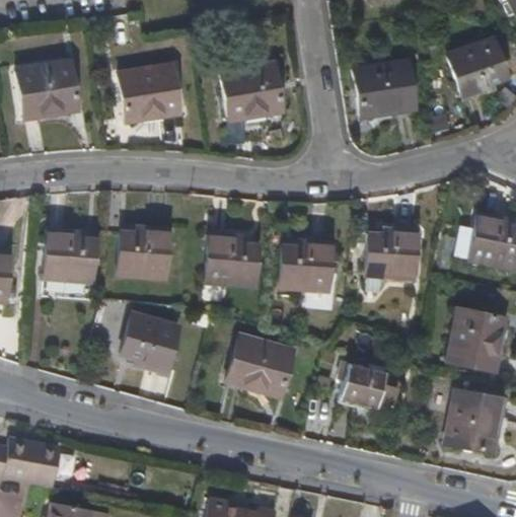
[(515,0),(504,0),(515,23),(515,0)]
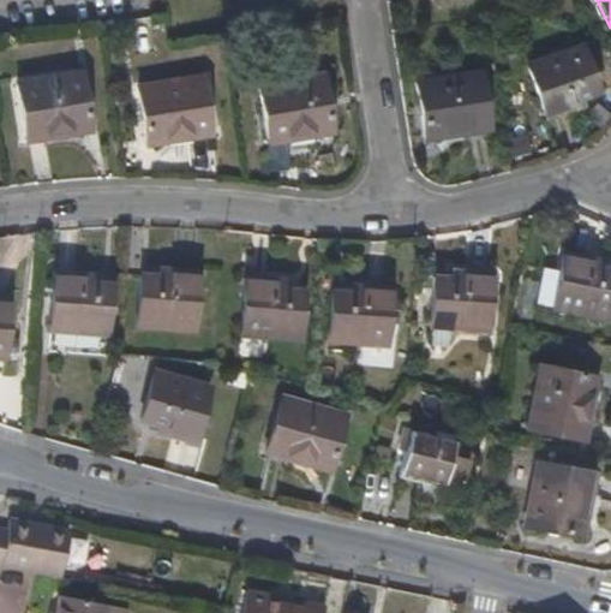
[(597,93),(582,49),(531,66),(547,117),(573,108),(570,100),(597,93)]
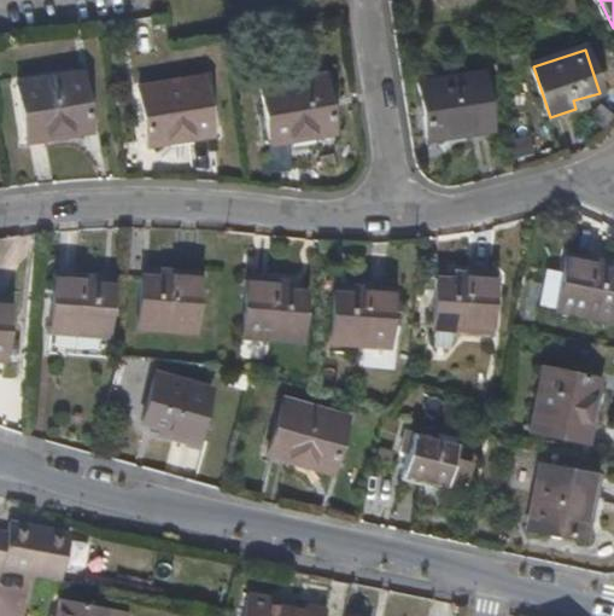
[(495,132),(485,76),(421,83),(431,141),(495,132)]
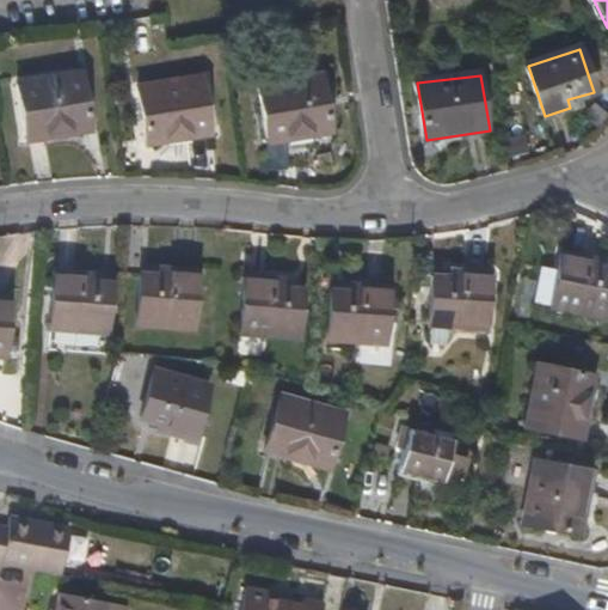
[(88,134),(79,78),(19,87),(29,144),(88,134)]
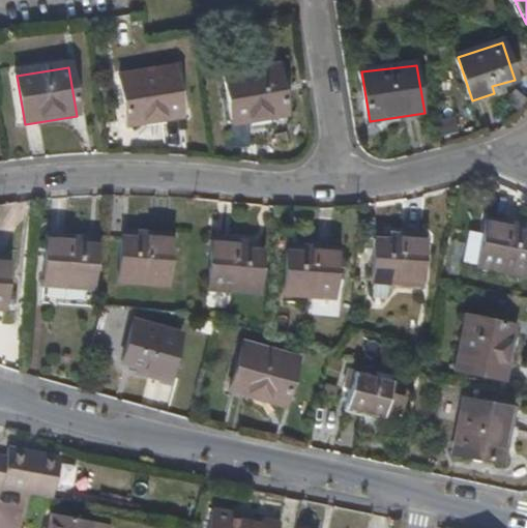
[(288,117),(281,68),(228,77),(235,126),(288,117)]
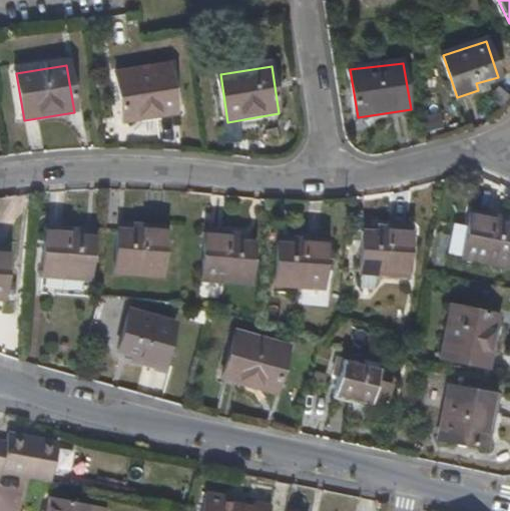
[(178,114),(170,67),(118,76),(125,122),(178,114)]
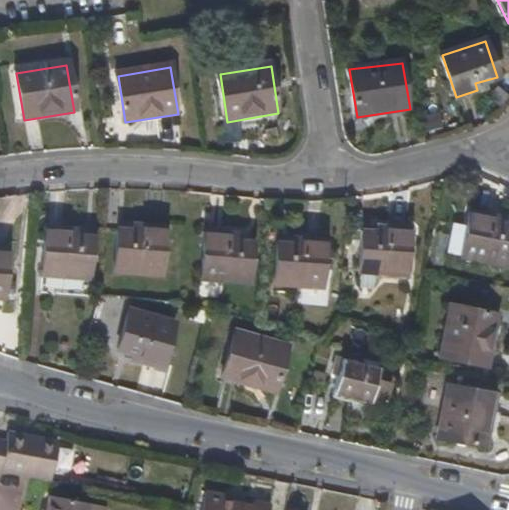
[(508,228),(497,226),(498,219),(472,214),(463,258),(508,267),(508,228)]
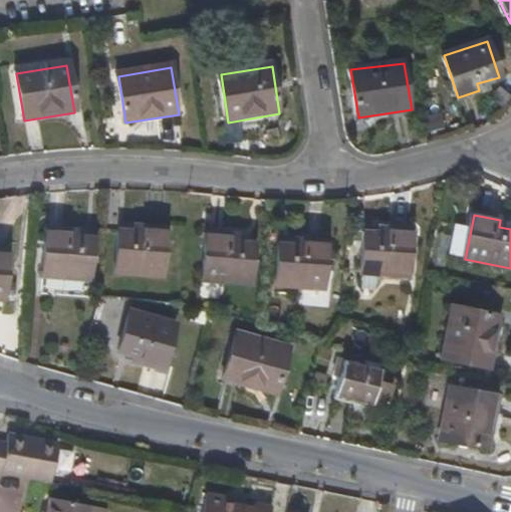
[(121,234),(118,273),(171,277),(173,229),(147,227),(147,236),(121,234)]
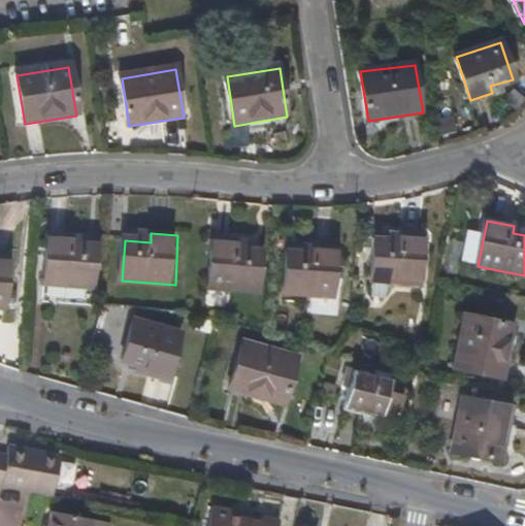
[(374,241),(370,282),(421,286),(425,237),(401,235),(400,243),(374,241)]
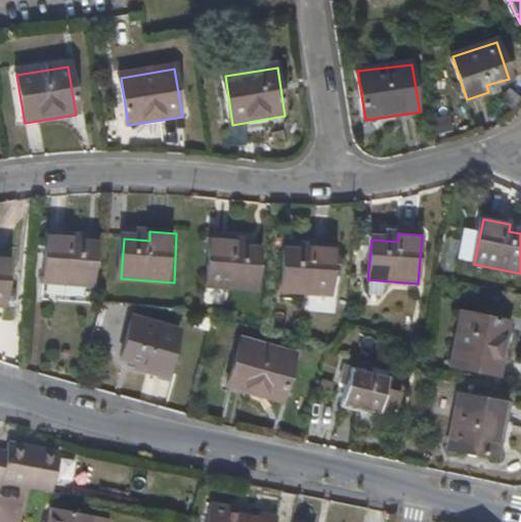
[(48,235),(44,284),(93,288),(96,249),(74,247),(75,237),(48,235)]
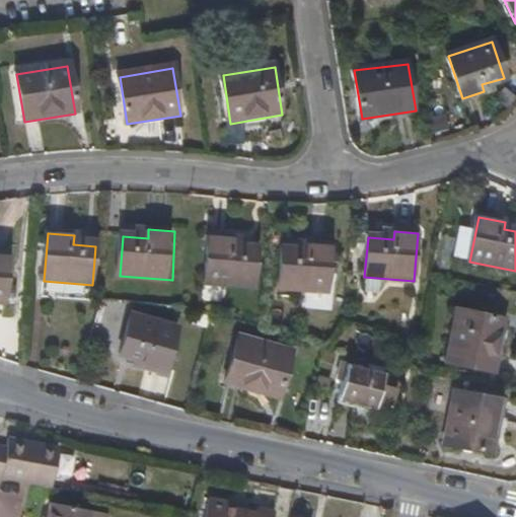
[(456,235),(452,256),(467,260),(471,238),(456,235)]
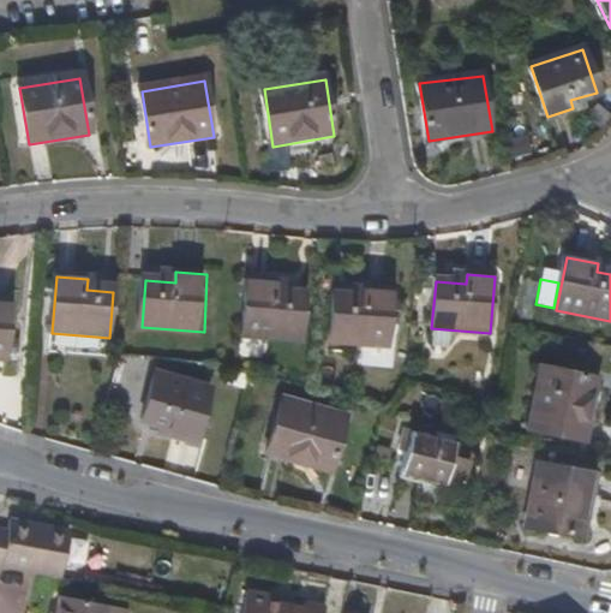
[(249,280),(243,337),(300,341),(305,293),(277,291),(277,283),(249,280)]
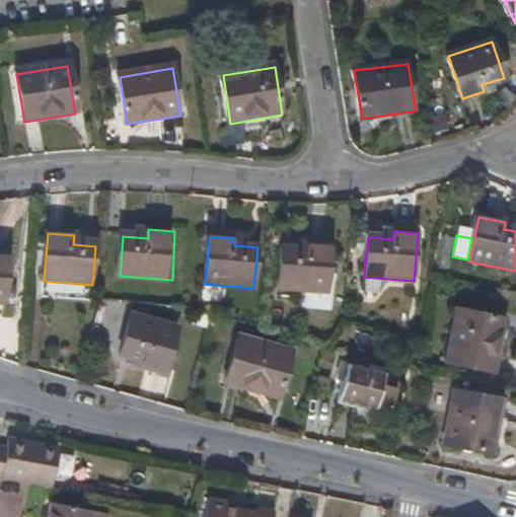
[(283,247),(279,289),(328,292),(333,245),(307,243),(306,249),(283,247)]
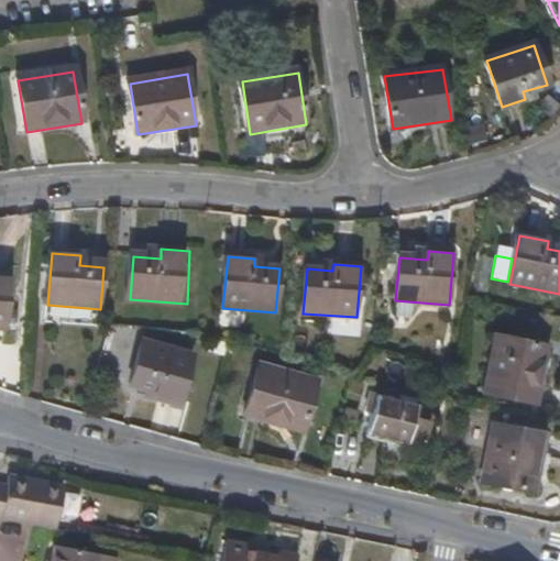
[(0,328),(8,329),(12,279),(0,278),(0,328)]
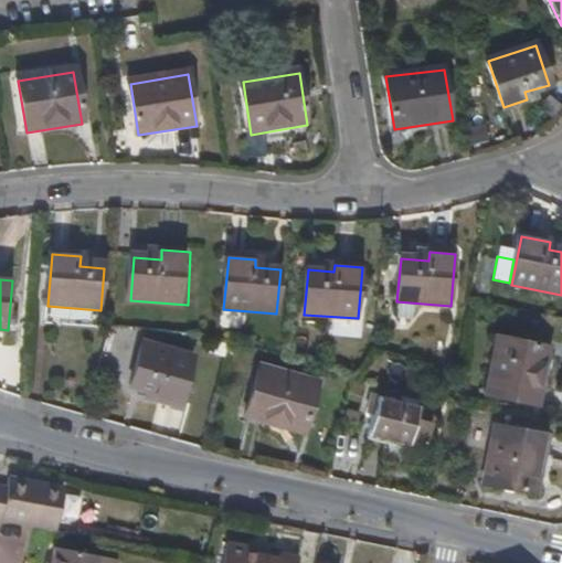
[(539,404),(550,347),(500,337),(488,394),(539,404)]
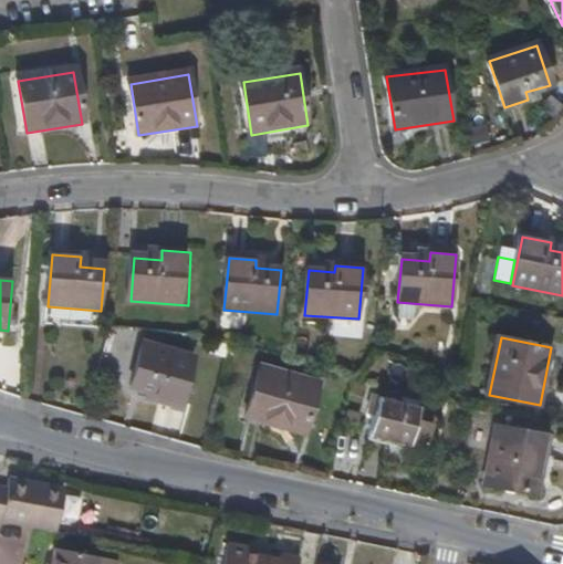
[(180,407),(193,356),(134,342),(124,385),(150,392),(148,399),(180,407)]
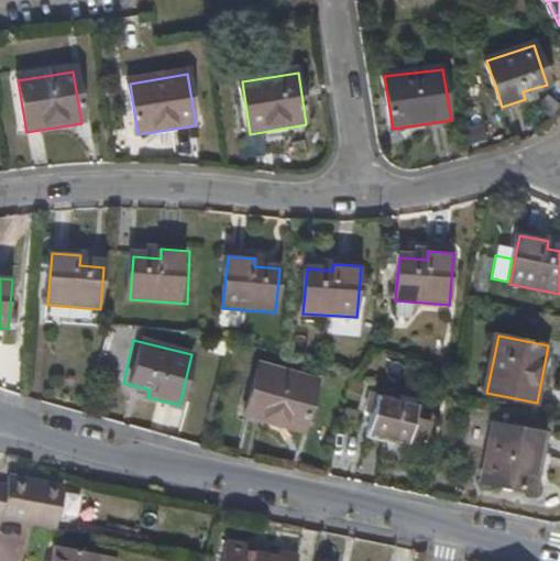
[(302,437),(314,385),(259,372),(246,422),(302,437)]
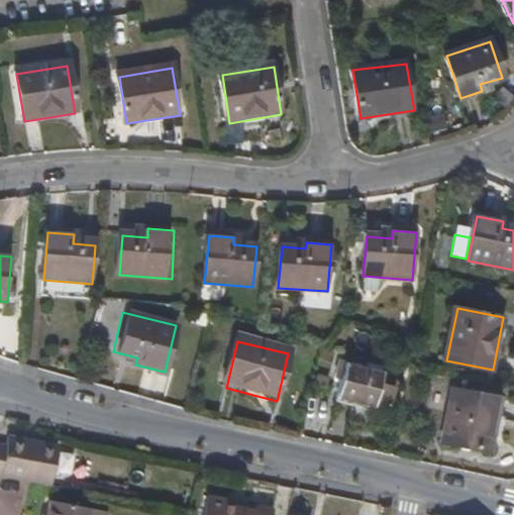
[(339,399),(390,409),(395,386),(382,383),(385,368),(370,365),(369,370),(347,366),(345,373),(340,372),(338,380),(343,381),(339,399)]
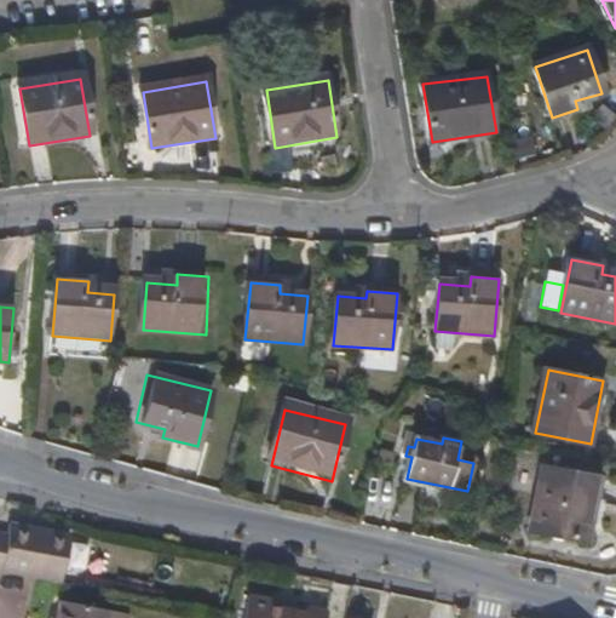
[(588,543),(602,480),(546,468),(531,532),(588,543)]
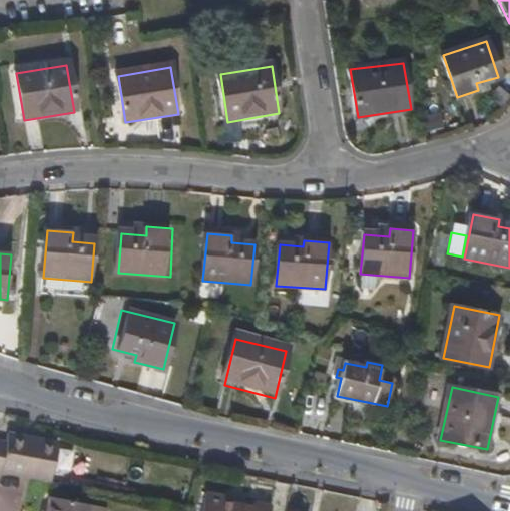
[(55,484),(62,447),(12,437),(11,446),(0,444),(0,473),(31,480),(55,484)]
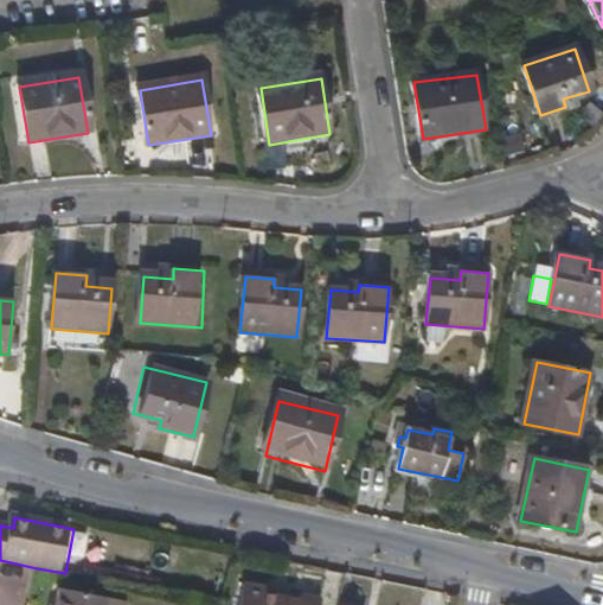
[(245,590),(242,604),(322,604),(302,600),(301,604),(287,604),(265,600),(268,593),(245,590)]
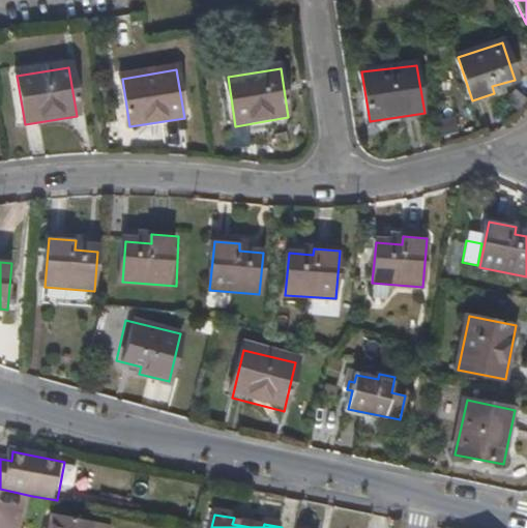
[(94,527),(95,524),(53,517),(51,527),(94,527)]
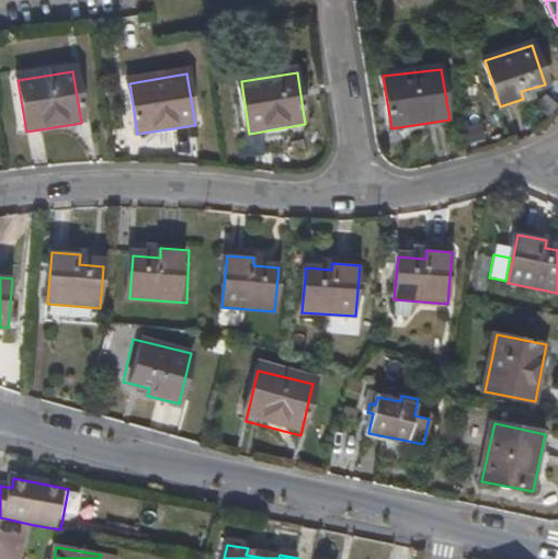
All buildings are outlined.
